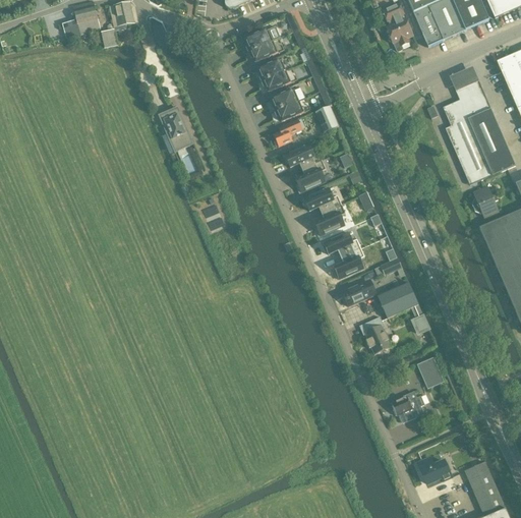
[(65,31),(66,37),(81,33),(101,29),(93,0),(72,5),(76,18),(62,22),(65,31)]
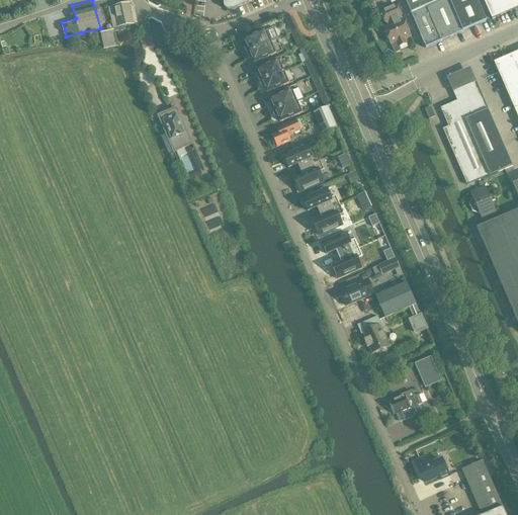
[(229,8),(230,8),(237,4),(247,0),(224,0),(224,1),(224,2),(224,3),(224,4),(224,5),(225,6),(226,7),(228,7),(229,8)]
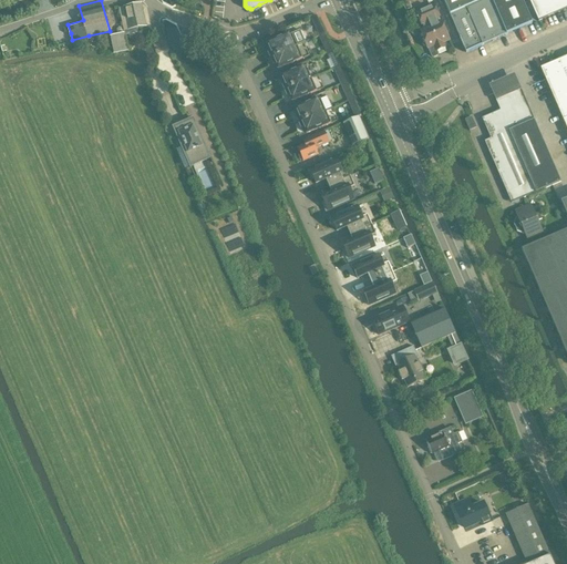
[(443,0),(466,50),(482,43),(506,32),(532,21),(522,0),(443,0)]
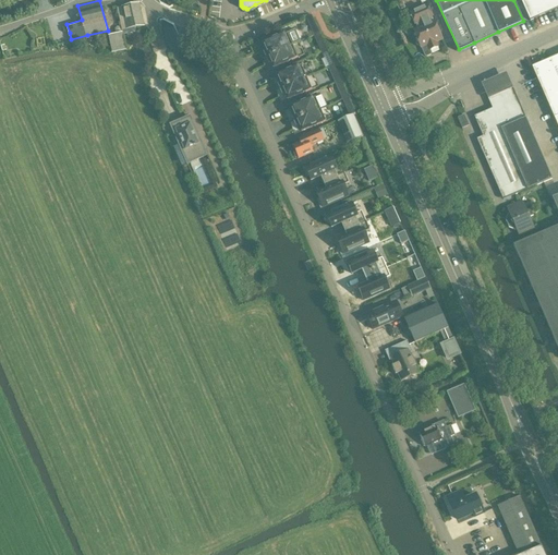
[(521,0),(530,19),(557,5),(557,0),(521,0)]
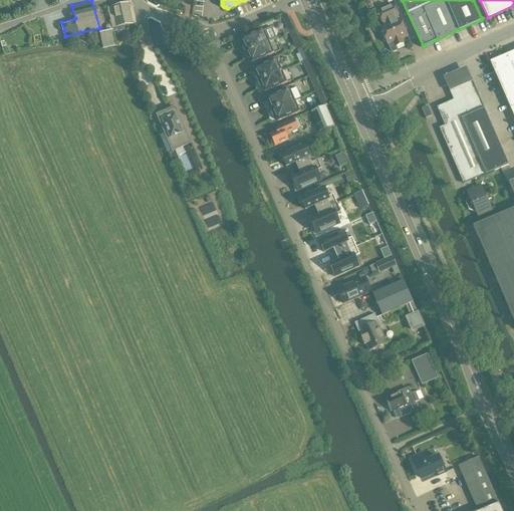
[(131,17),(127,1),(108,5),(111,18),(112,25),(113,30),(124,28),(123,23),(132,21),(131,17)]
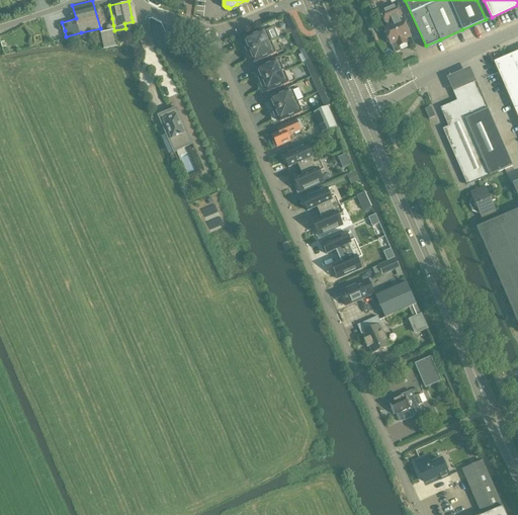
[(410,34),(403,18),(402,19),(400,14),(401,13),(397,3),(380,10),(384,20),(385,20),(387,25),(383,26),(384,28),(383,29),(382,31),(386,39),(389,40),(390,40),(394,50),(396,51),(400,49),(400,47),(399,44),(405,40),(404,37),(410,34)]
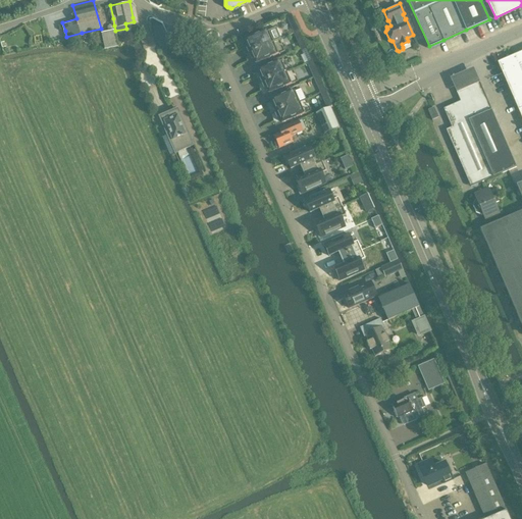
[(291,11),(285,12),(288,16),(290,20),(294,18),(293,16),(292,14),(291,11)]
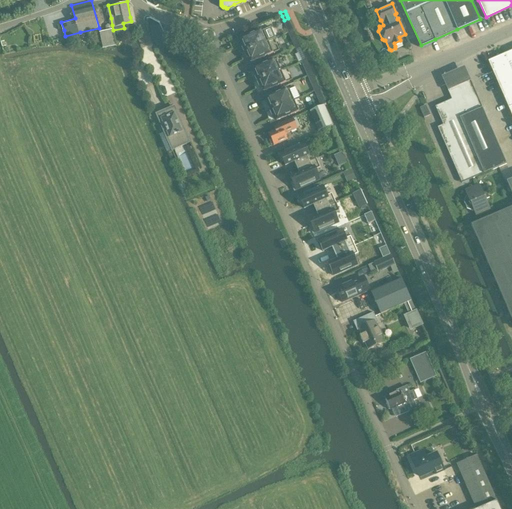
[(263,28),(241,38),(243,43),(241,44),(244,50),(268,39),(275,36),(271,25),(263,28)]
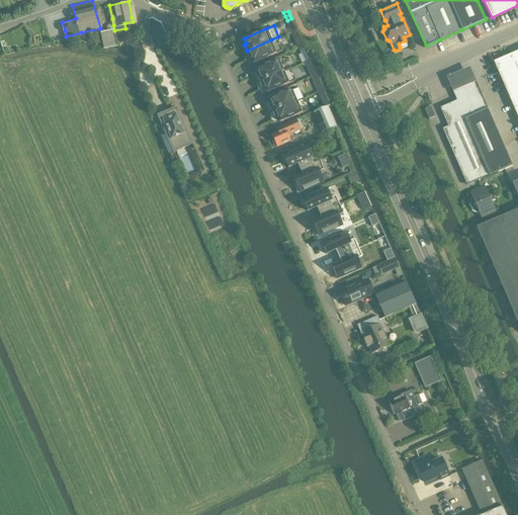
[(104,47),(116,45),(113,28),(101,30),(104,47)]
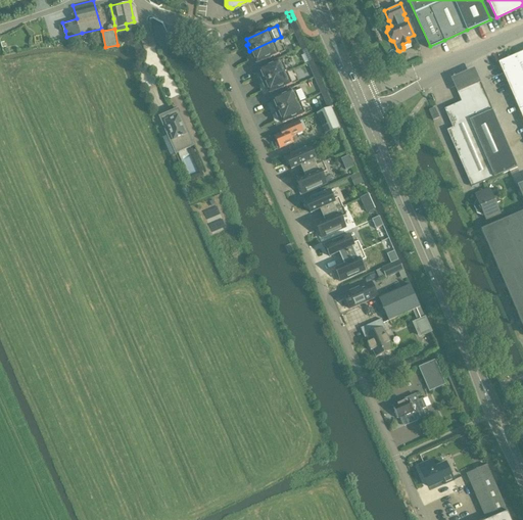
[(274,40),(249,51),(251,56),(253,55),(256,61),(279,51),(274,40)]
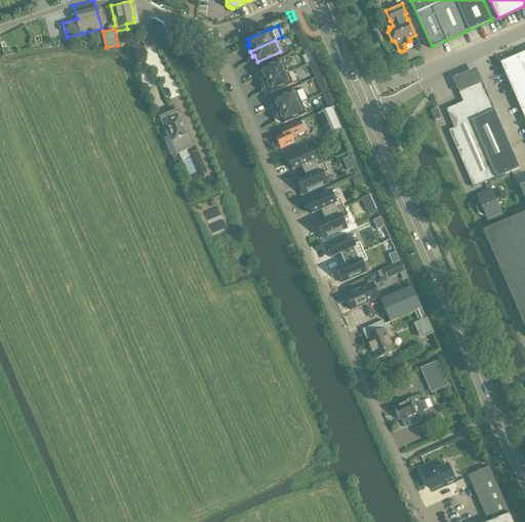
[(524,50),(500,62),(521,109),(524,118),(524,50)]
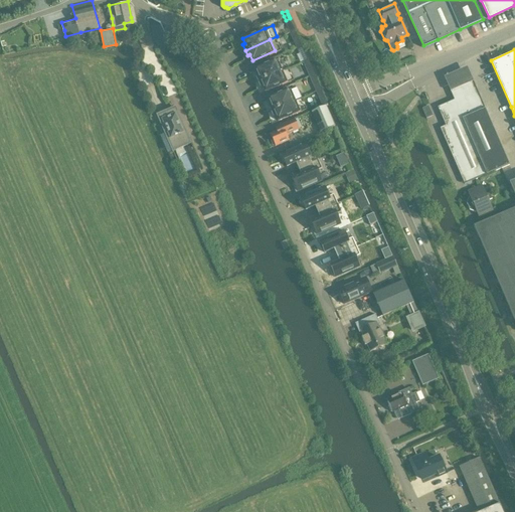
[(258,79),(283,69),(278,58),(255,67),(258,72),(255,73),(258,79)]
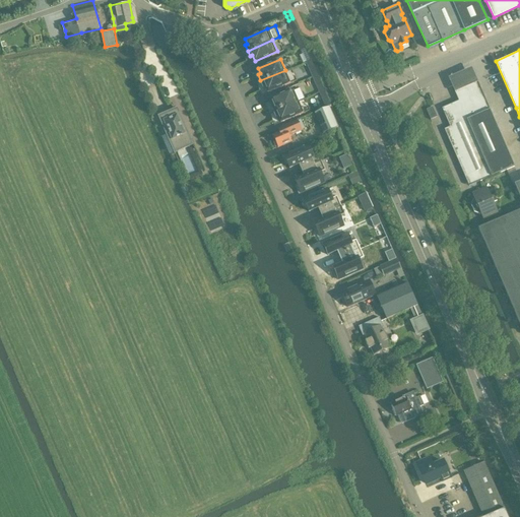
[(448,76),(454,90),(477,79),(471,66),(448,76)]
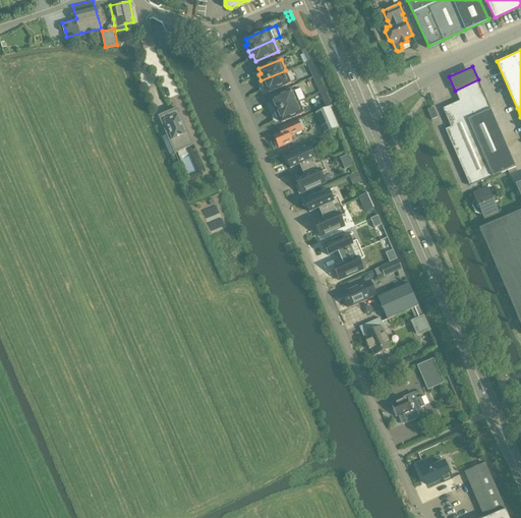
[(286,70),(261,80),(264,87),(266,85),(269,91),(291,81),(286,70)]
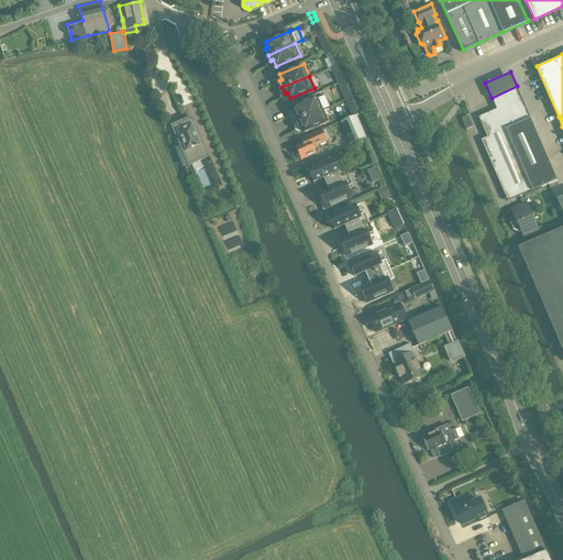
[(556,178),(517,86),(492,98),(496,107),(478,116),(487,135),(481,138),(508,199),(520,194),(556,178)]
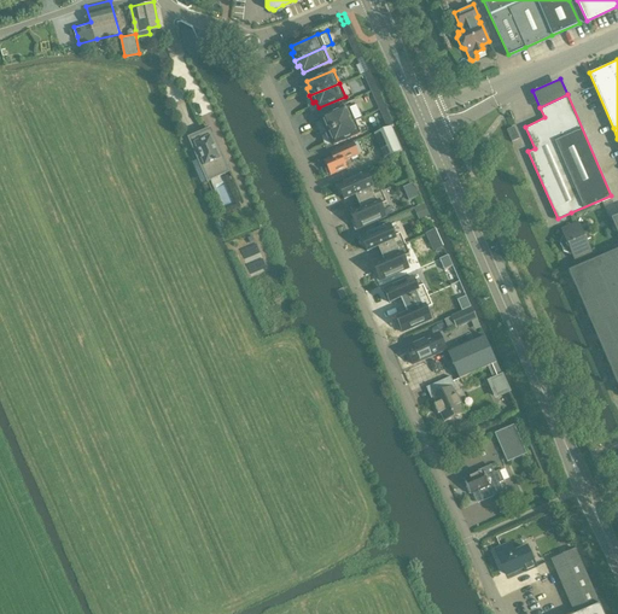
[(325,130),(355,118),(349,105),(322,116),(325,123),(322,124),(325,130)]
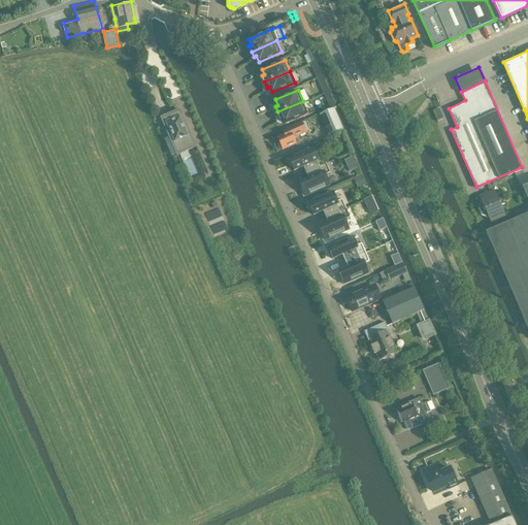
[(303,101),(277,111),(281,118),(283,117),(285,122),(307,112),(303,101)]
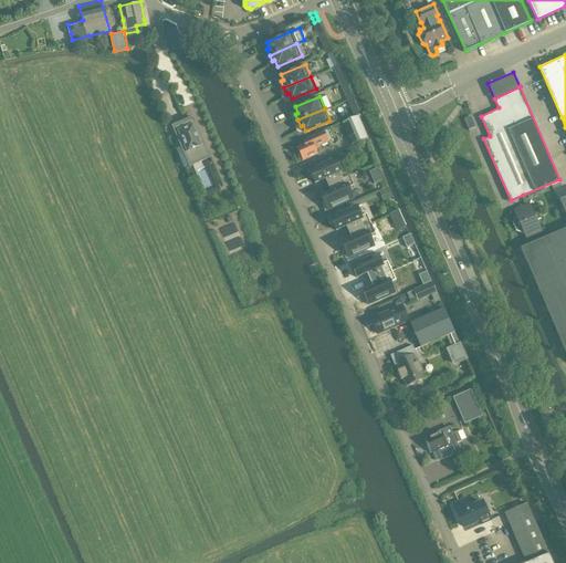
[(357,114),(343,121),(353,144),(368,137),(357,114)]
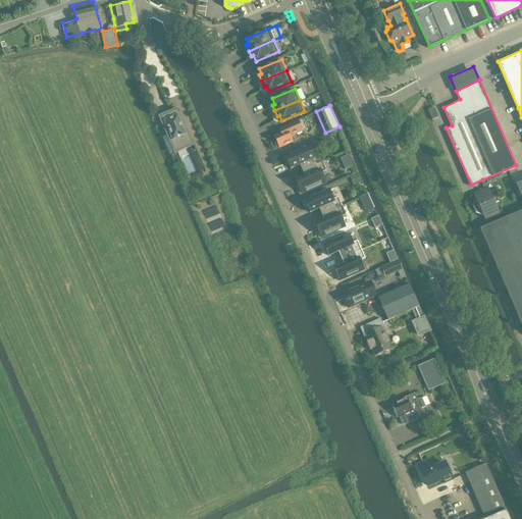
[(432,117),(438,115),(433,105),(428,108),(432,117)]
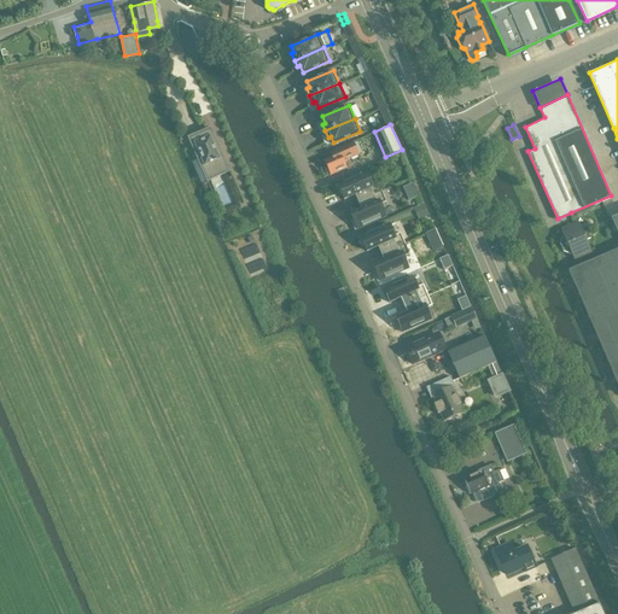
[(215,145),(207,128),(188,135),(198,157),(202,156),(204,163),(208,162),(214,175),(229,169),(219,144),(215,145)]
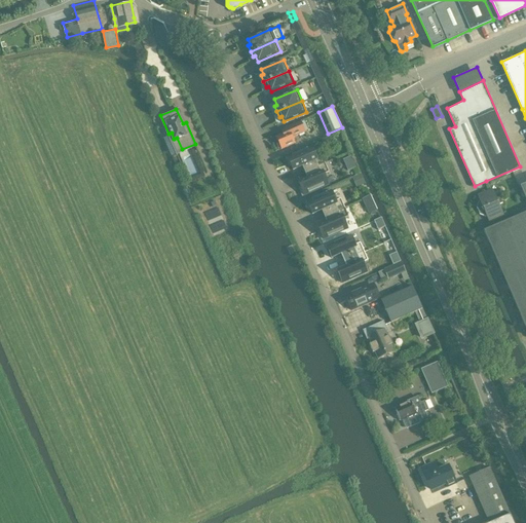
[(295,141),(293,136),(305,131),(300,119),(287,125),(282,127),(283,133),(276,136),(278,141),(277,141),(279,146),(280,146),(282,147),(295,141)]
